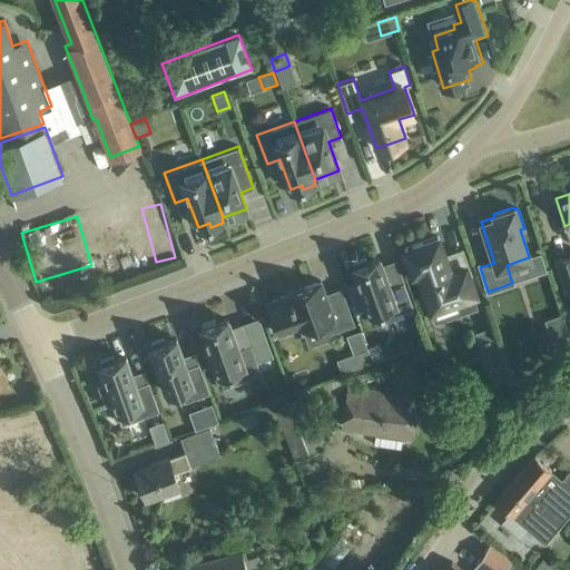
[(438,237),(404,248),(412,273),(418,271),(431,308),(474,293),(461,253),(445,259),(438,237)]
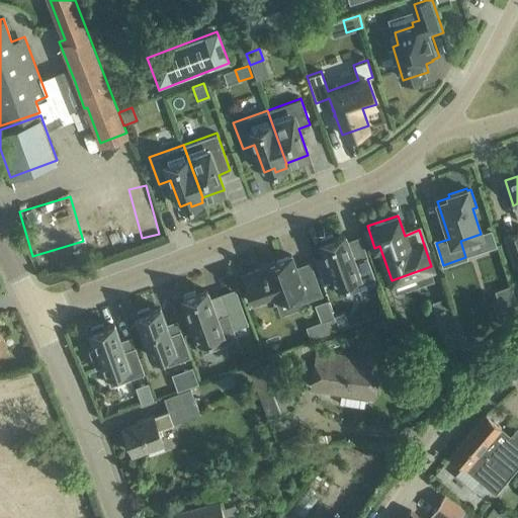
[(517,262),(517,231),(506,235),(515,264),(517,262)]
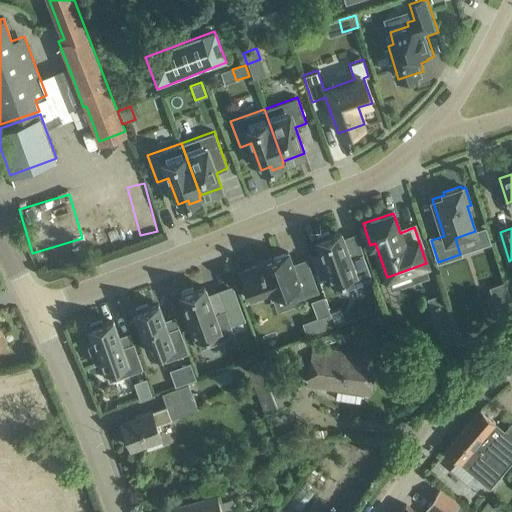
[(318,239),(317,240),(336,292),(372,279),(362,253),(349,258),(340,232),(329,235),(328,231),(317,236),(318,239)]
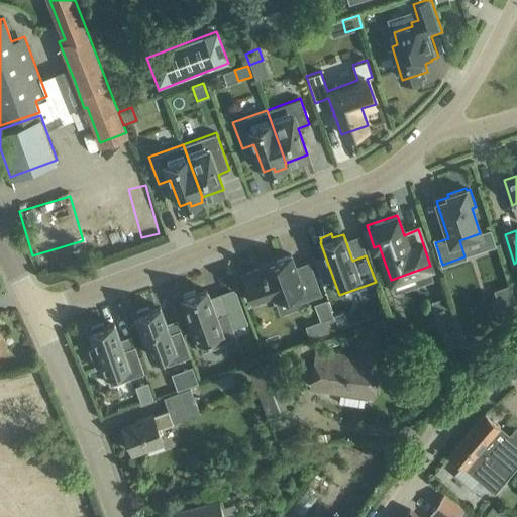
[(262,266),(262,267),(241,274),(251,303),(273,295),(274,299),(293,292),(297,301),(319,293),(308,263),(295,268),(290,254),(273,261),(262,266)]
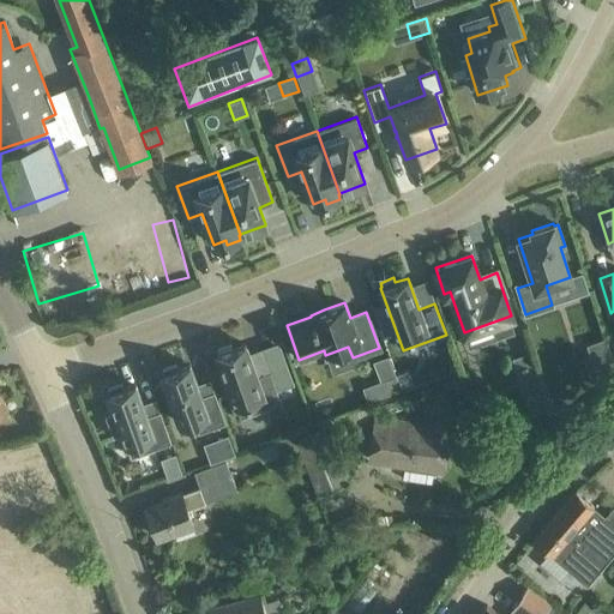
[(230,344),(217,349),(218,354),(217,354),(240,417),(281,402),(276,389),(293,383),(280,348),(265,354),(271,371),(256,375),(252,363),(245,344),(233,348),(230,344)]
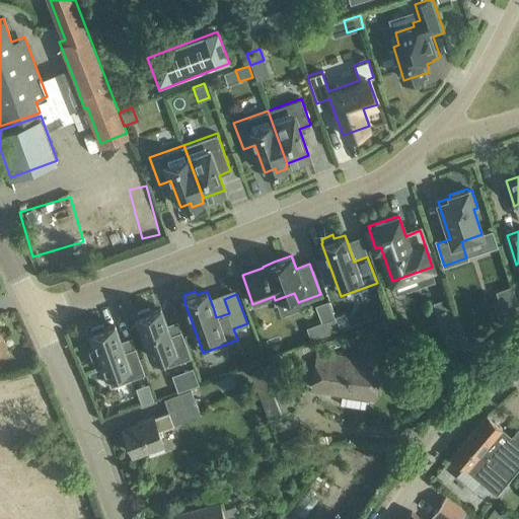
[(137,316),(152,358),(163,354),(167,366),(191,357),(180,330),(169,335),(160,308),(150,311),(149,308),(137,312),(139,315),(137,316)]
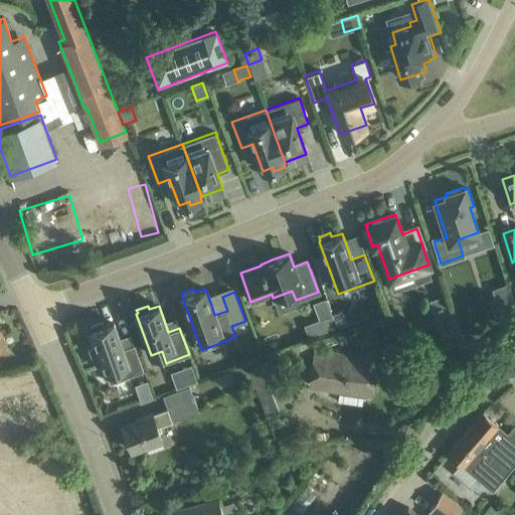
[(332,314),(337,328),(347,324),(342,310),(332,314)]
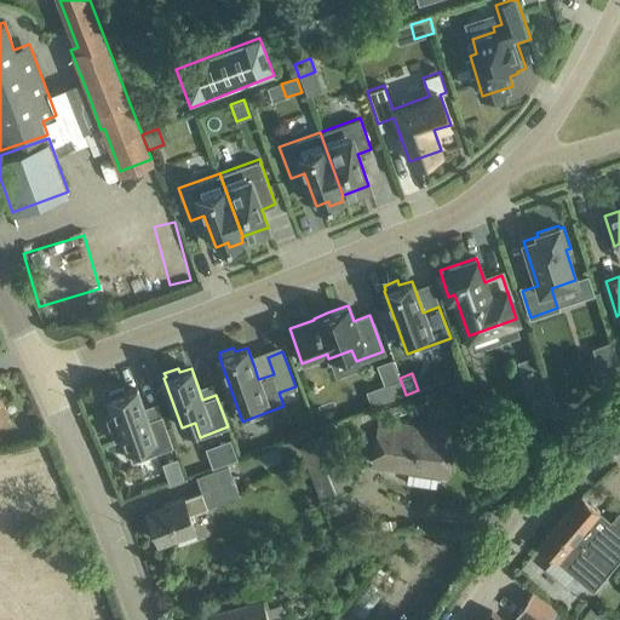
[(397,379),(365,391),(371,406),(402,394),(397,379)]
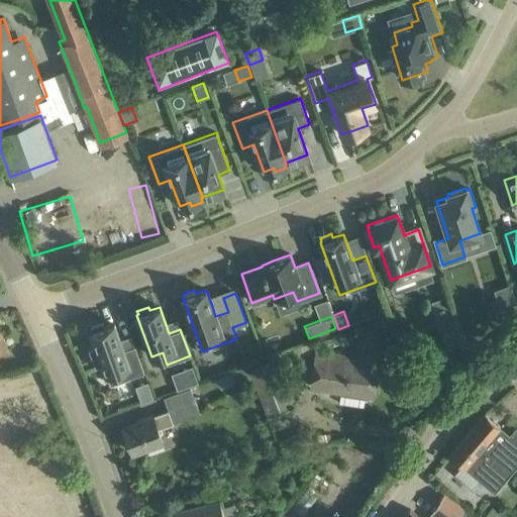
[(100,359),(109,385),(143,373),(134,345),(122,349),(113,323),(103,327),(102,323),(91,327),(92,331),(91,331),(95,345),(91,346),(96,362),(100,359)]
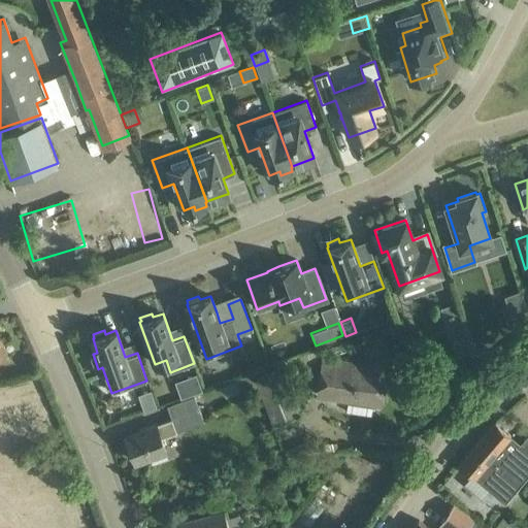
[(464,330),(449,334),(456,356),(470,351),(464,330)]
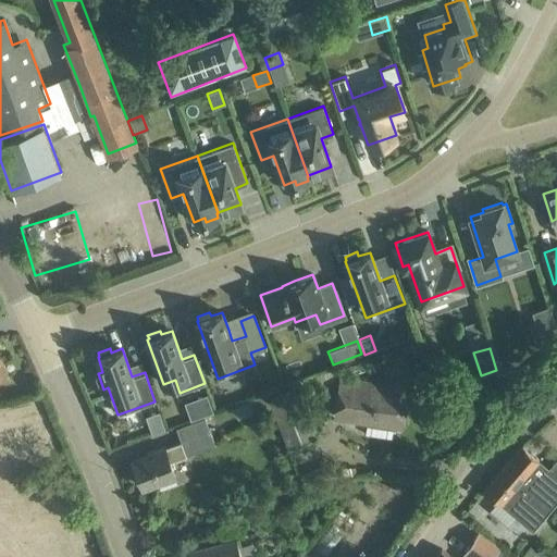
[(323,374),(267,396),(287,449),(316,438),(314,433),(320,431),(317,423),(326,419),(321,406),(317,408),(308,384),(325,378),(323,374)]
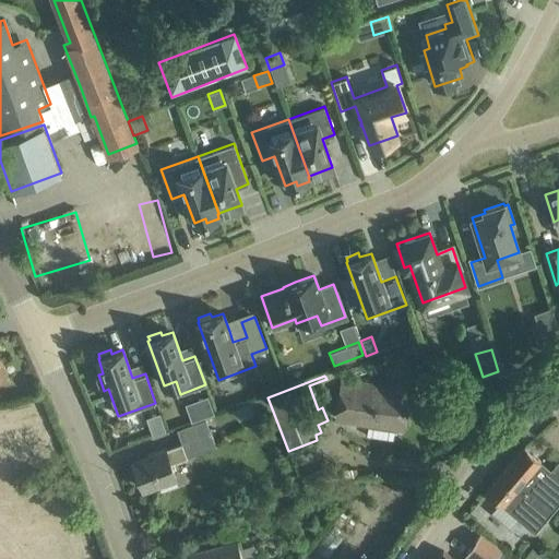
[(407,391),(385,388),(339,383),(334,420),(404,427),(407,391)]
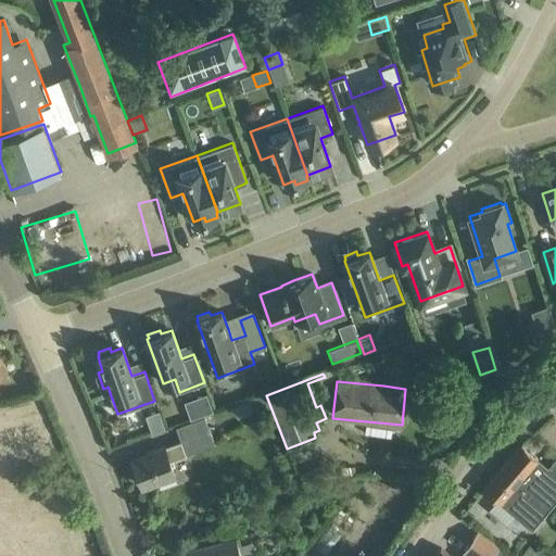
[(206,393),(197,397),(203,414),(213,411),(206,393)]
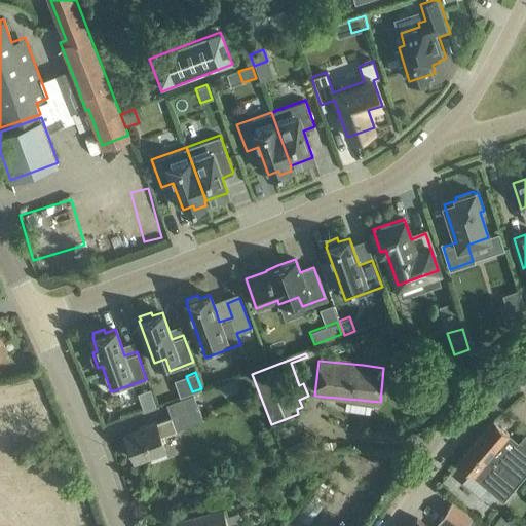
[(137,392),(143,409),(156,405),(150,388),(137,392)]
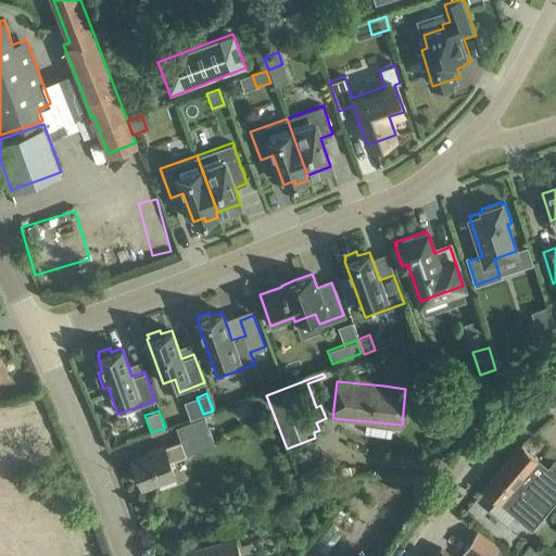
[(168,460),(184,455),(214,443),(204,417),(174,428),(179,441),(164,446),(131,457),(142,487),(174,475),(168,460)]
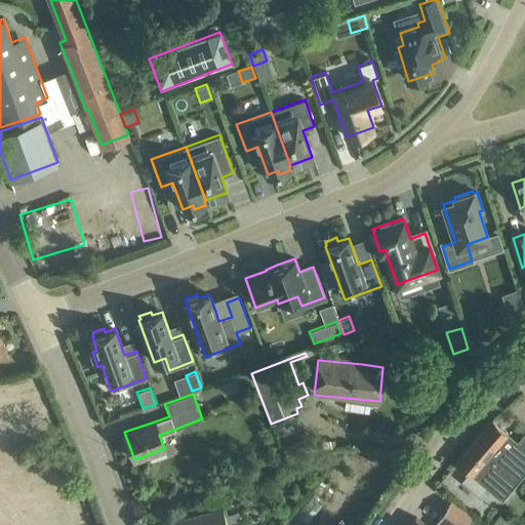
[(508,433),(492,419),(456,461),(472,475),(473,473),(483,481),(481,483),(501,499),(524,472),(524,431),(517,441),(508,433)]
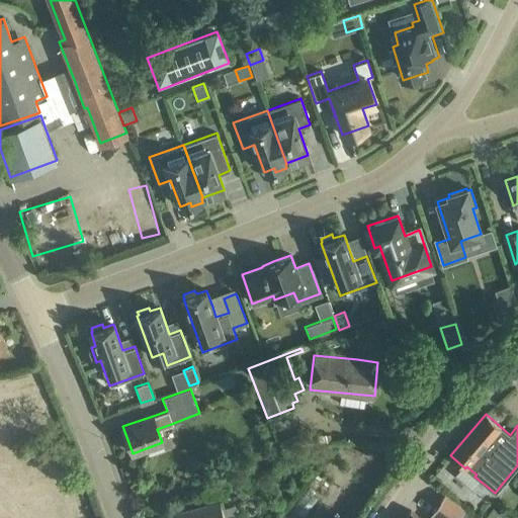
[(455,517),(463,508),(445,494),(430,514),(435,517),(455,517)]
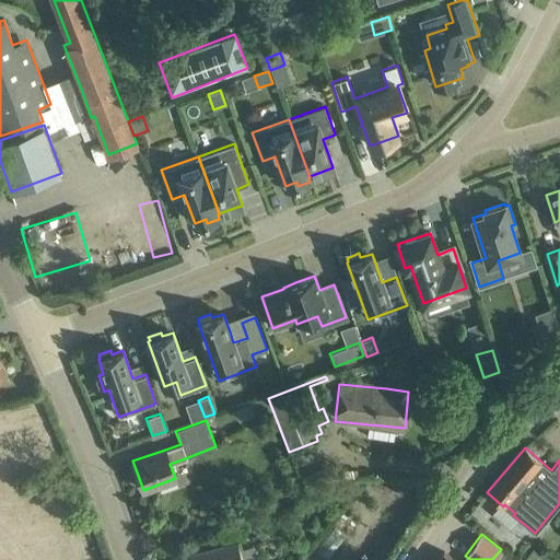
[(257,559),(255,545),(240,549),(237,541),(162,559),(257,559)]
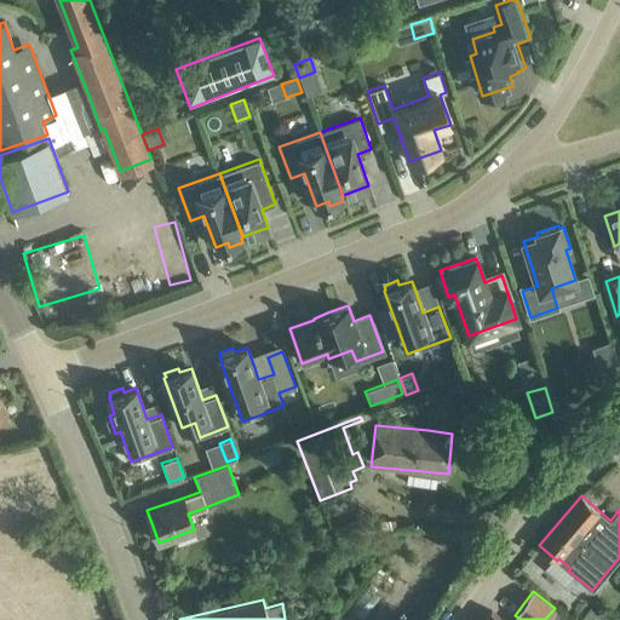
[(600,619),(603,618),(590,607),(579,619),(600,619)]
